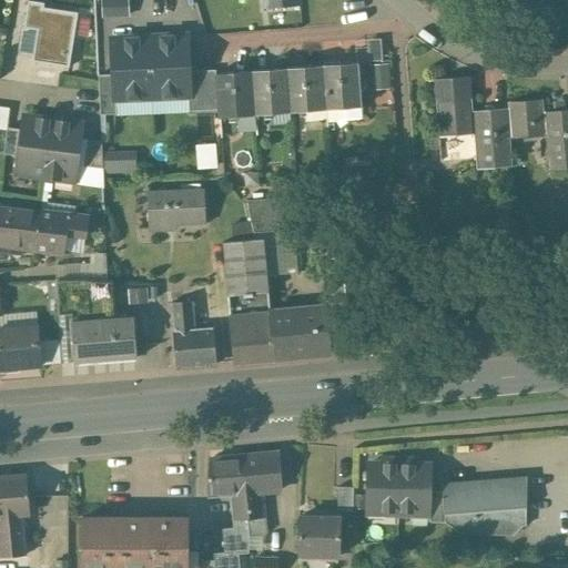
[(132,16),(131,0),(103,0),(104,17),(132,16)]
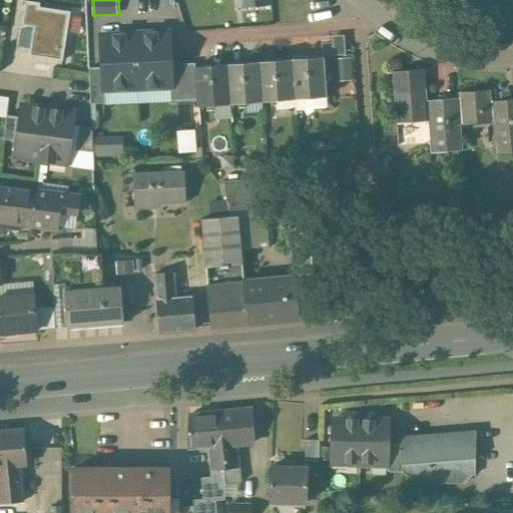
[(237,0),(238,8),(271,6),(270,0),(237,0)]
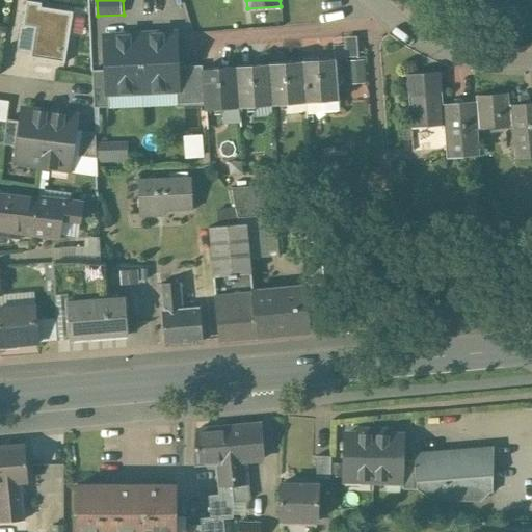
[(38,8),(34,55),(63,58),(69,11),(38,8)]
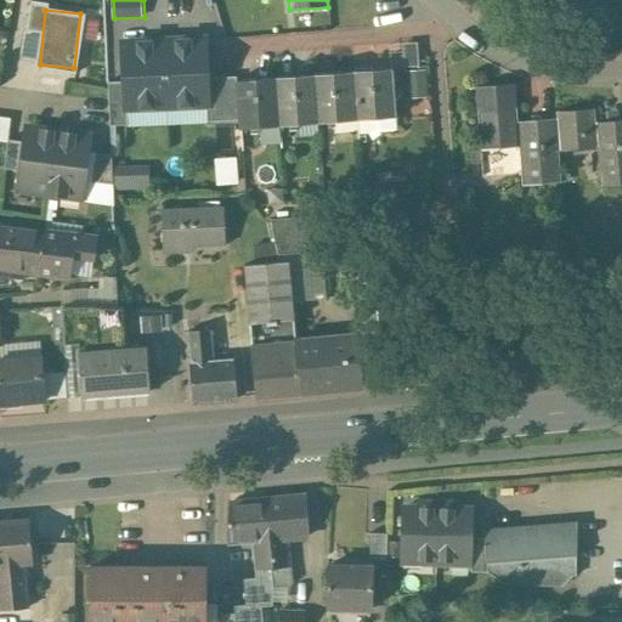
[(204,40),(163,41),(167,107),(205,105),(208,105),(207,78),(204,40)]
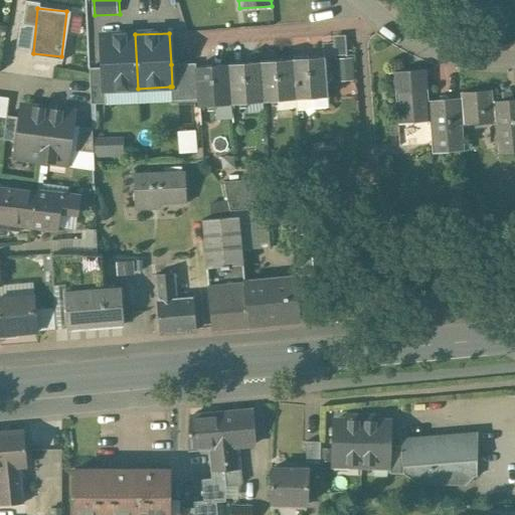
[(135,34),(101,36),(103,68),(104,90),(105,90),(138,89),(135,34)]
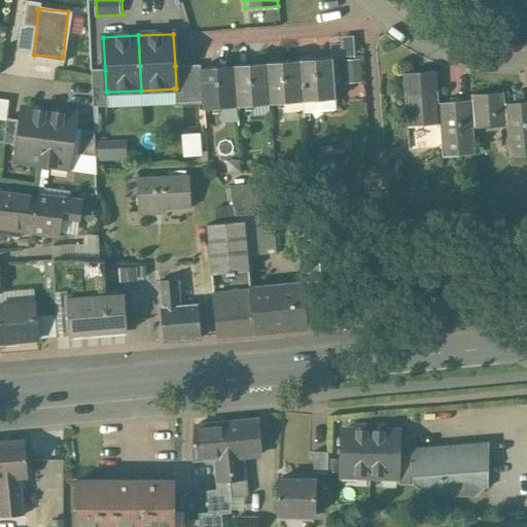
[(334,60),(349,60),(357,61),(357,35),(334,35),(334,60)]
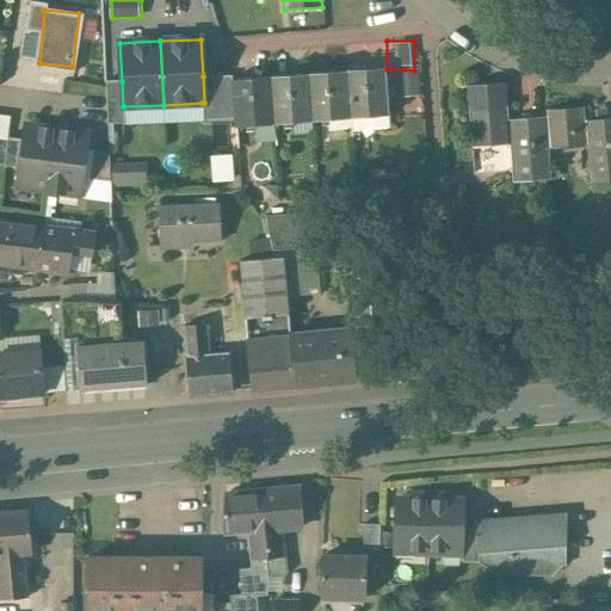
[(383,68),(345,72),(350,119),(387,116),(383,68)]
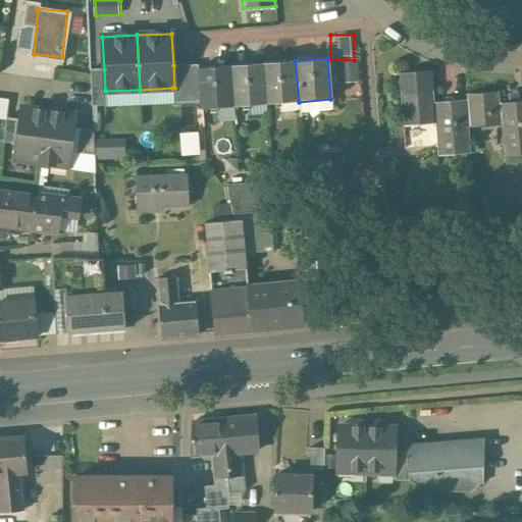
[(295,61),(263,63),(266,104),(299,102),(295,61)]
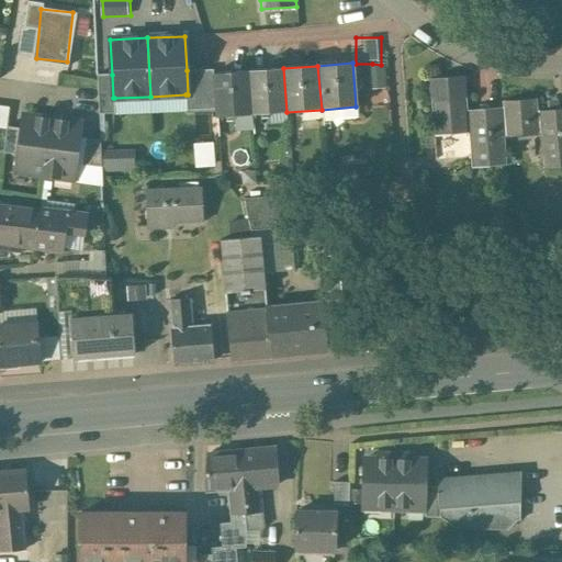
[(283,68),(247,71),(250,115),(287,112),(283,68)]
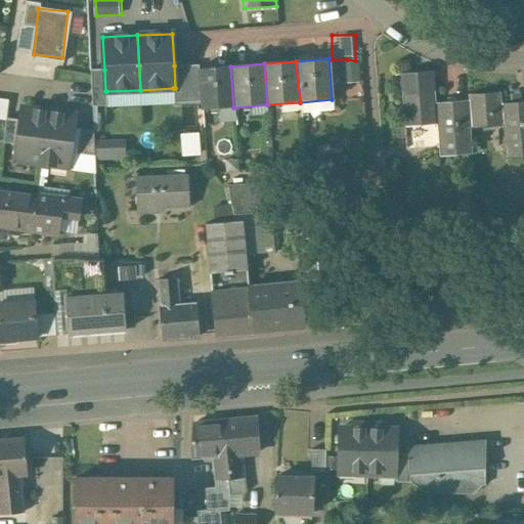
[(199,64),(174,66),(175,88),(173,88),(174,102),(201,101),(199,68),(199,64)]
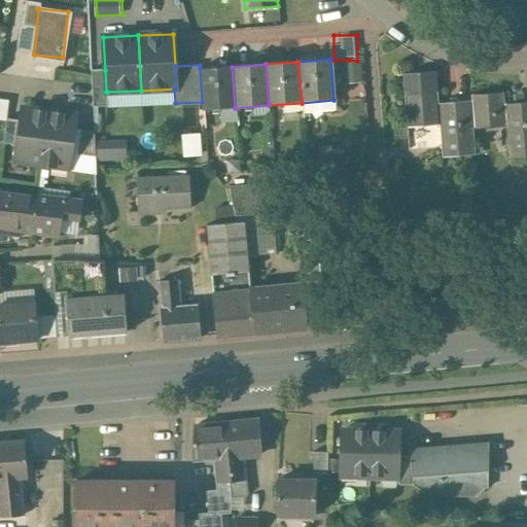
[(200,68),(202,102),(203,109),(235,108),(232,67),(200,68)]
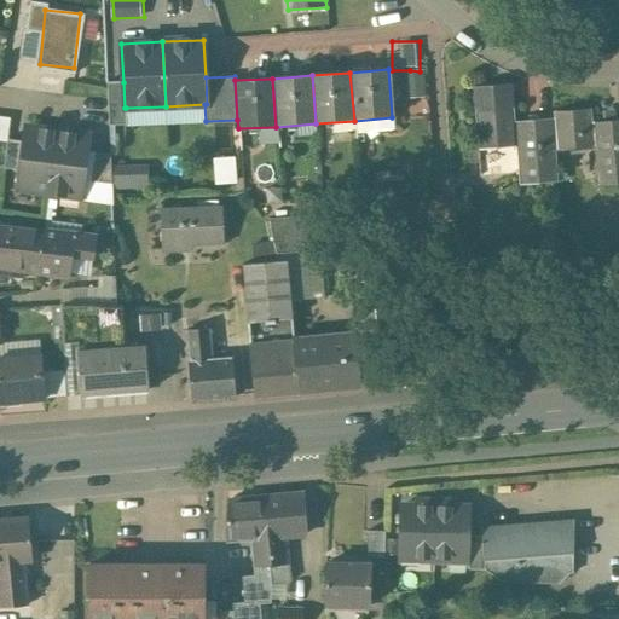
[(123,82),(108,82),(109,126),(127,125),(126,108),(125,108),(123,82)]
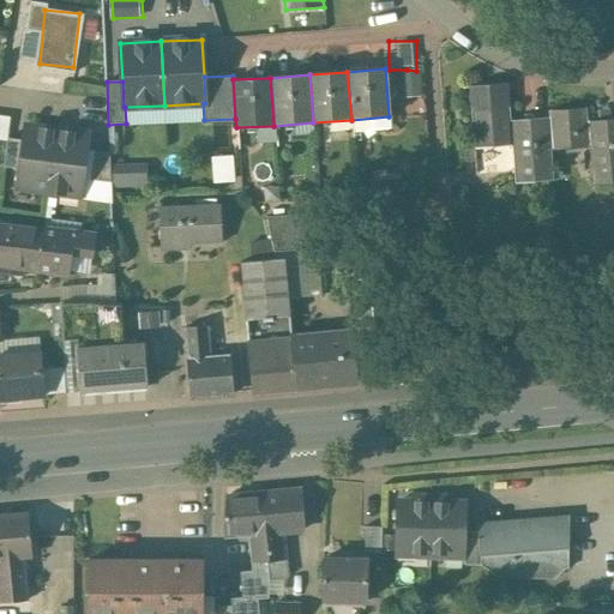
[(507,83),(469,85),(470,109),(509,107),(507,83)]
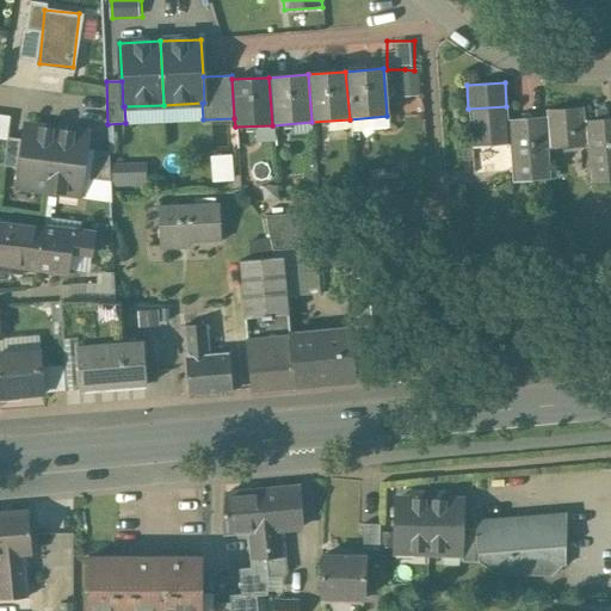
[(547,117),(507,121),(506,106),(468,109),(471,148),(510,144),(512,183),(551,179),(549,149),(547,117)]
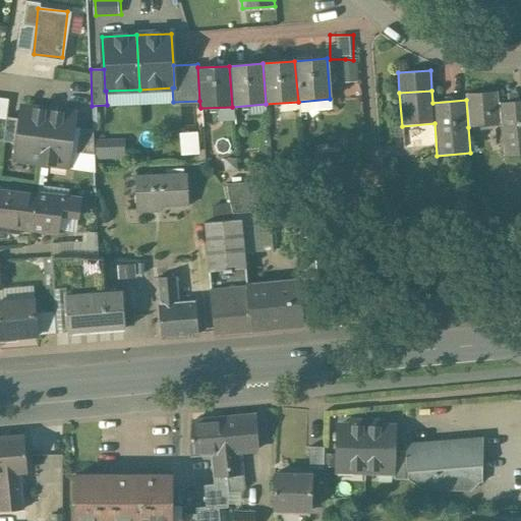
[(499,92),(465,94),(466,100),(468,127),(501,124),(503,157),(520,155),(520,102),(499,104),(499,92)]
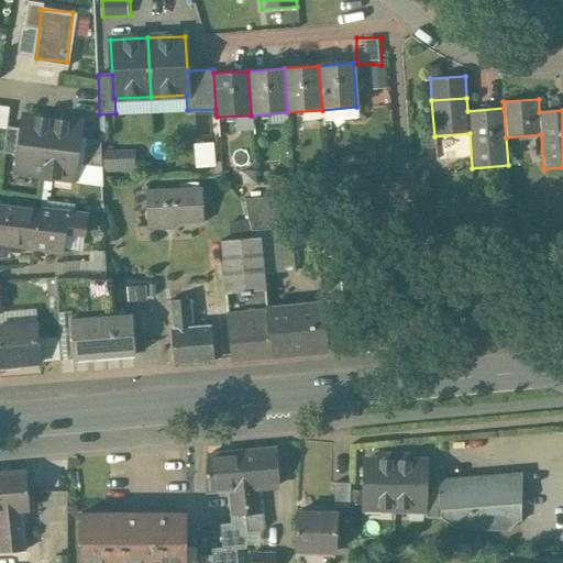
[(0,125),(9,127),(12,105),(0,102),(0,125)]
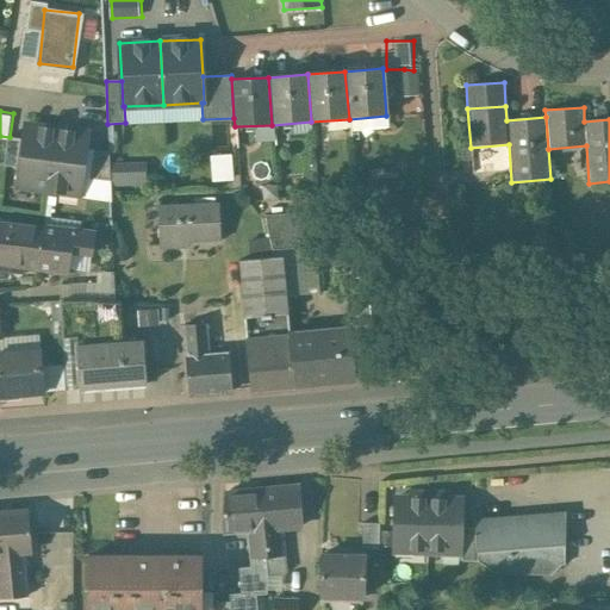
[(43,128),(25,125),(23,139),(19,168),(17,186),(49,191),(56,135),(43,132),(43,128)]
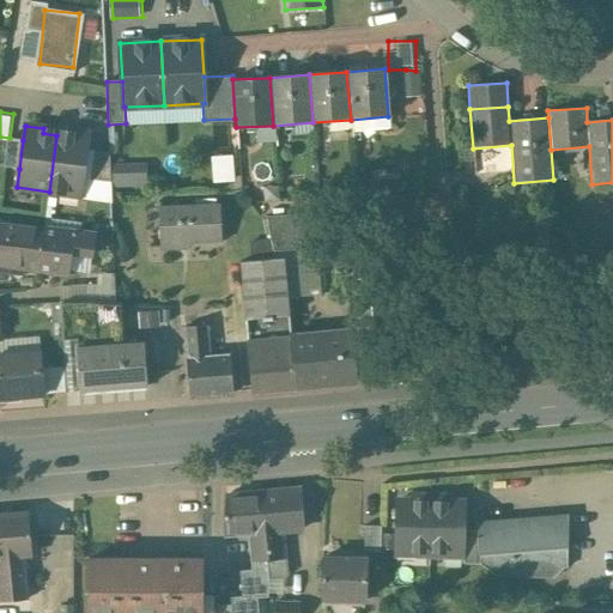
[(89,134),(71,132),(70,137),(56,135),(49,192),(80,196),(89,134)]
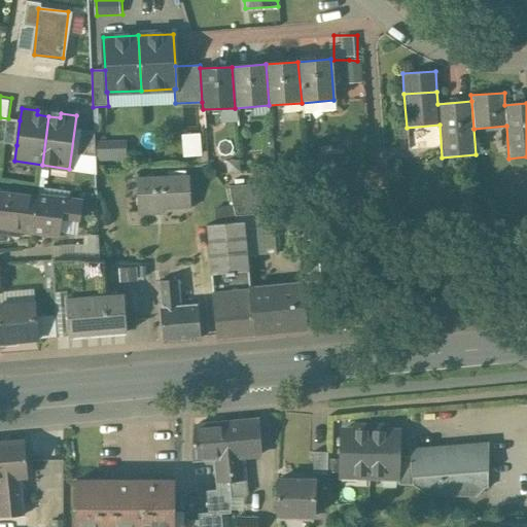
[(20,120),(6,118),(3,143),(16,145),(20,120)]
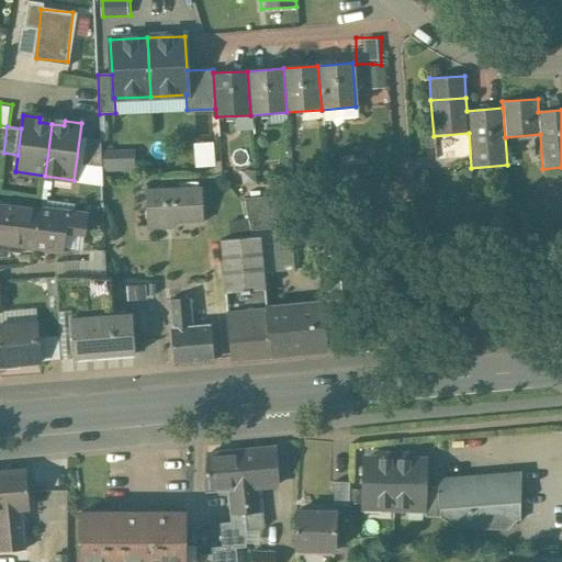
[(100,141),(85,138),(81,165),(101,167),(100,141)]
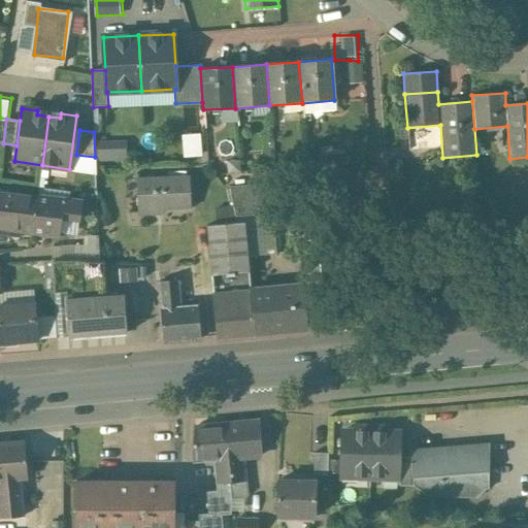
[(185,133),(186,155),(204,154),(203,132),(185,133)]
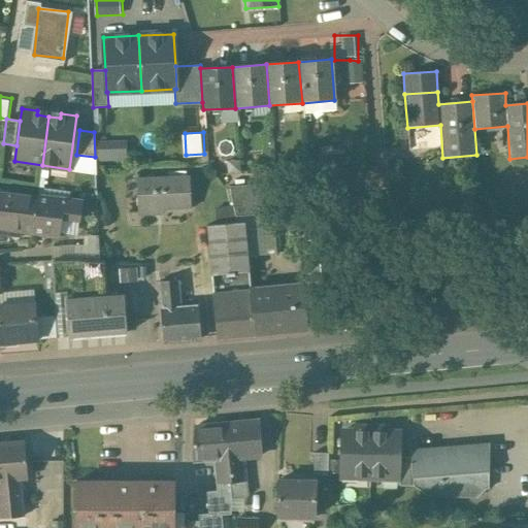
[(99,147),(100,160),(129,158),(128,145),(99,147)]
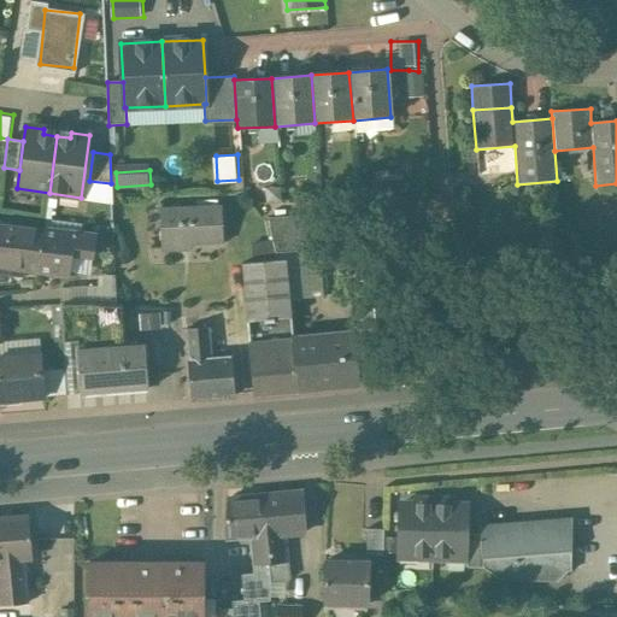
[(221,204),(159,206),(160,250),(182,248),(182,242),(222,241),(221,204)]
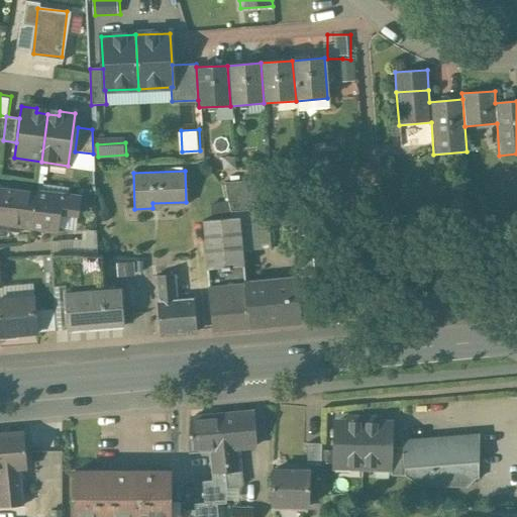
[(251,181),(224,182),(230,211),(253,210),(251,181)]
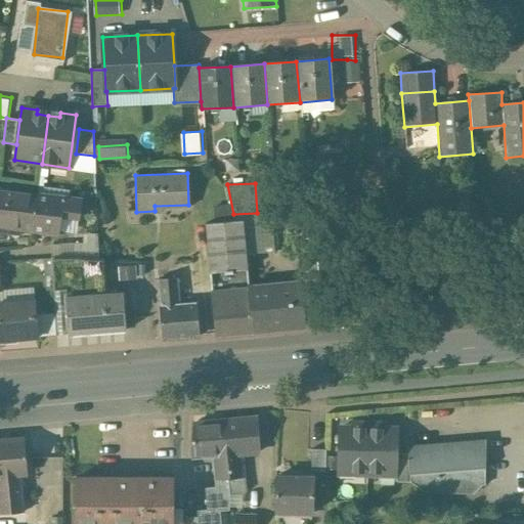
[(37,195),(0,189),(0,224),(20,228),(32,230),(33,230),(37,195)]
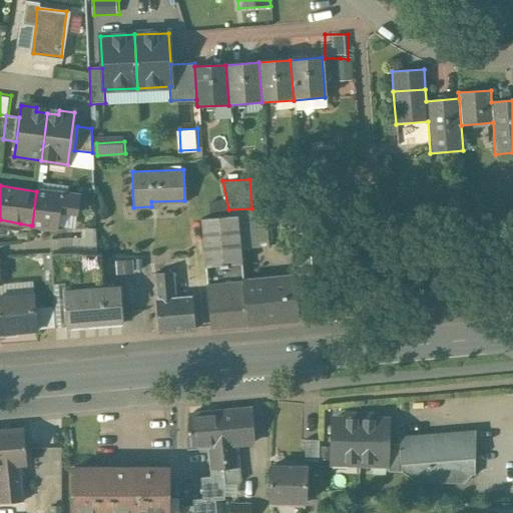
[(79,196),(37,190),(36,191),(32,225),(31,225),(31,226),(57,229),(59,210),(77,213),(79,196)]
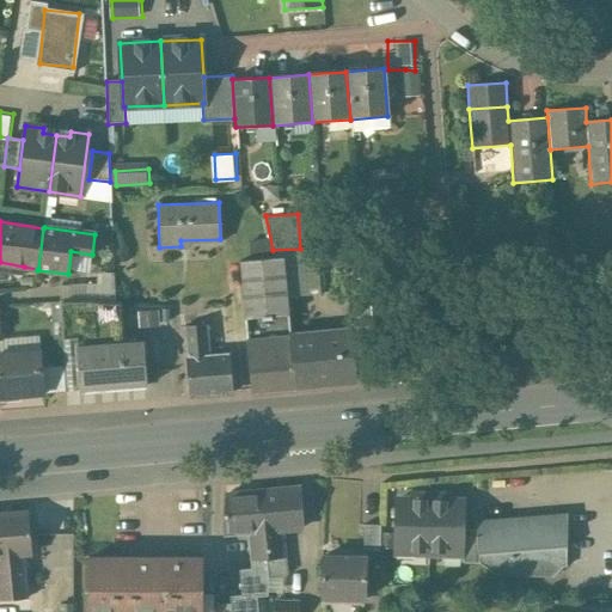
[(240,262),(245,317),(288,313),(283,258),(240,262)]
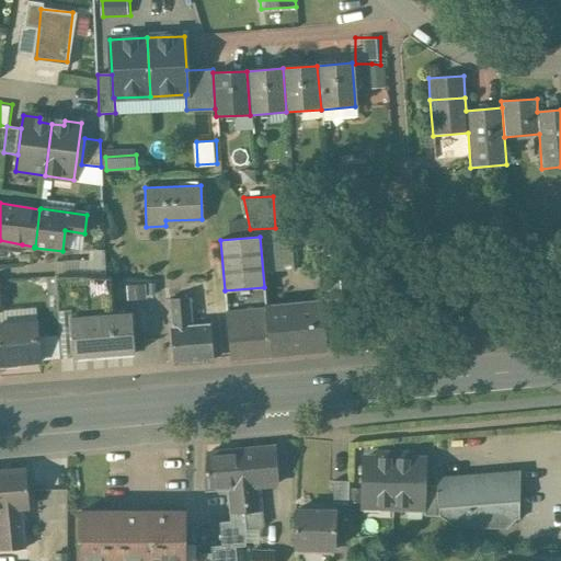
[(79,271),(79,260),(59,261),(60,273),(79,271)]
